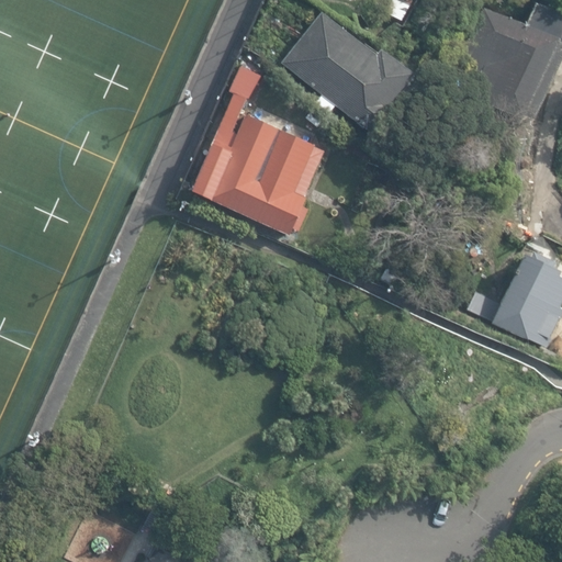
[(458,64),(480,74),(470,97),(530,124),(561,53),(561,48),(554,45),(561,29),(561,18),(534,6),(524,26),(483,8),(458,64)]
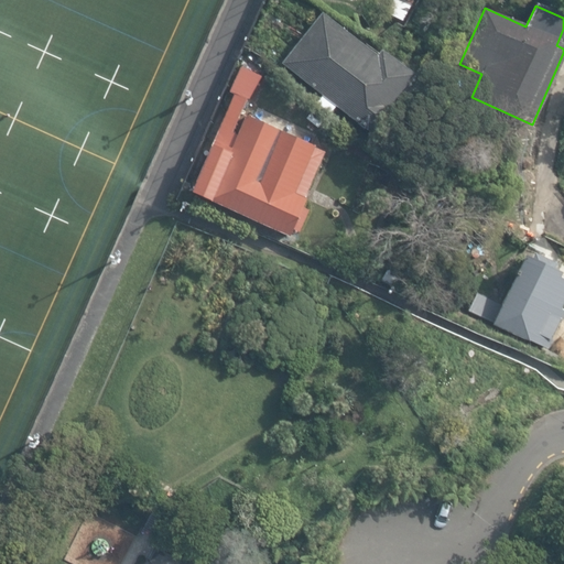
[(379,54),(324,11),(282,63),(323,96),(317,102),(331,114),(336,106),(371,133),(393,108),(390,105),(416,73),(384,49),(379,54)]
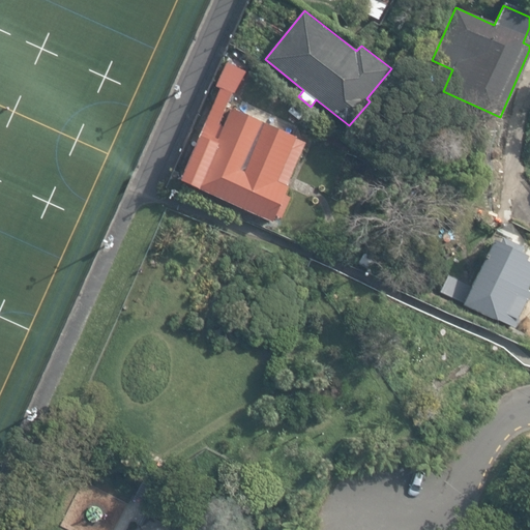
[(216,85),(221,87),(233,92),(236,94),(247,70),(228,62),(216,85)]
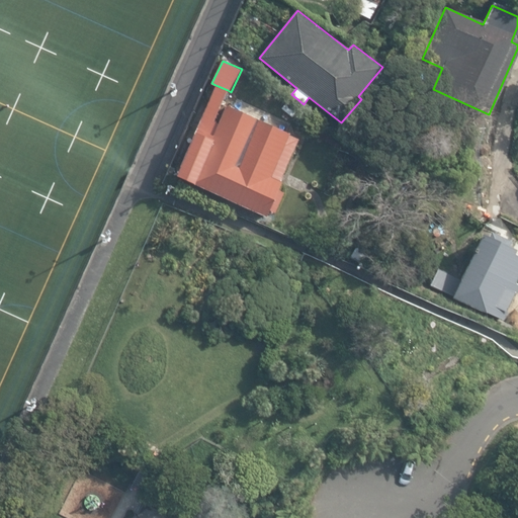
[(216,85),(176,175),(267,217),(270,210),(276,212),(285,193),(278,190),(282,182),(280,181),(299,139),(290,135),(290,134),(228,105),(219,123),(214,121),(228,90),(216,85)]
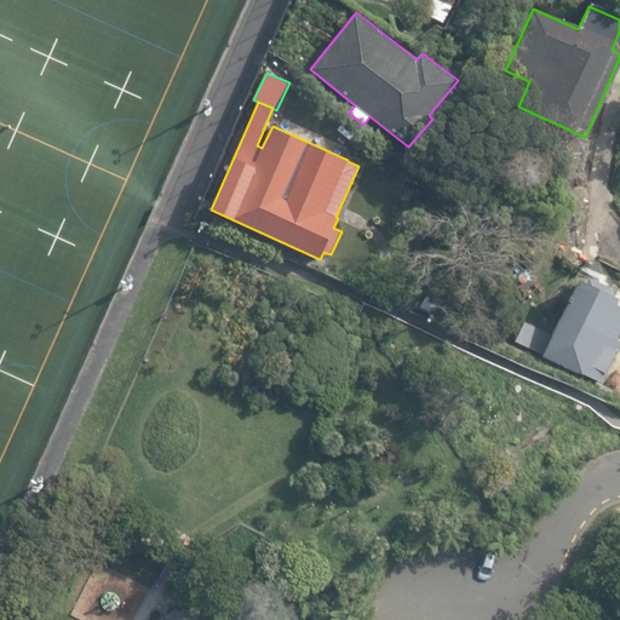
[(619,350),(619,300),(574,277),(544,346),(609,377),(619,350)]
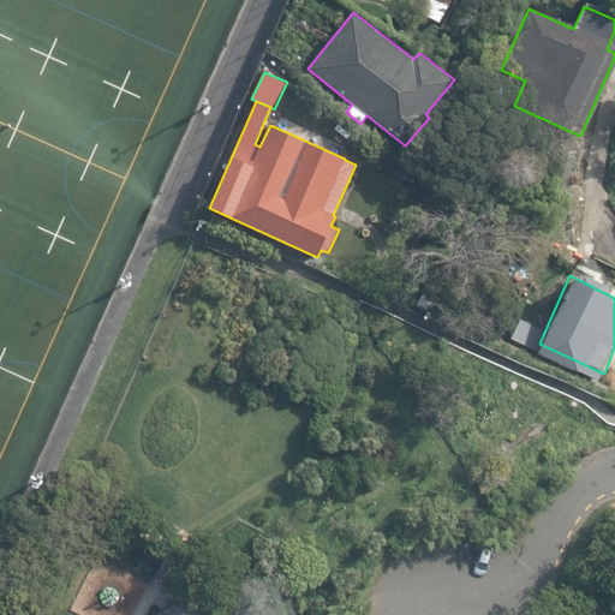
All buildings are outlined.
